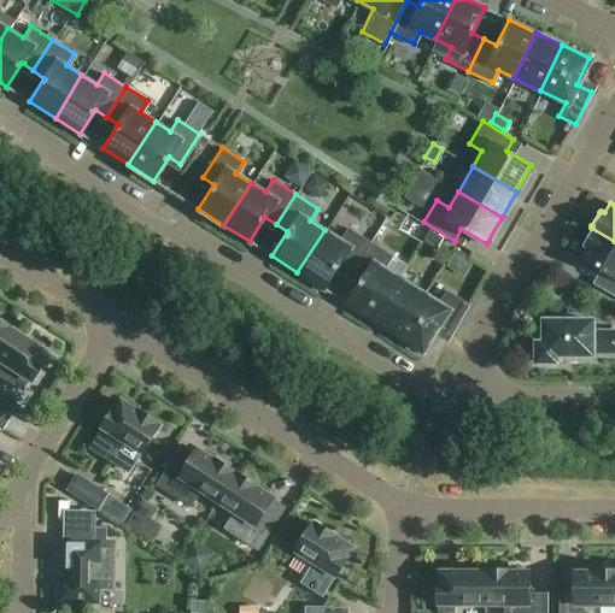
[(350,271),(369,241),(347,227),(339,239),(324,230),(297,272),(323,288),(338,264),(350,271)]
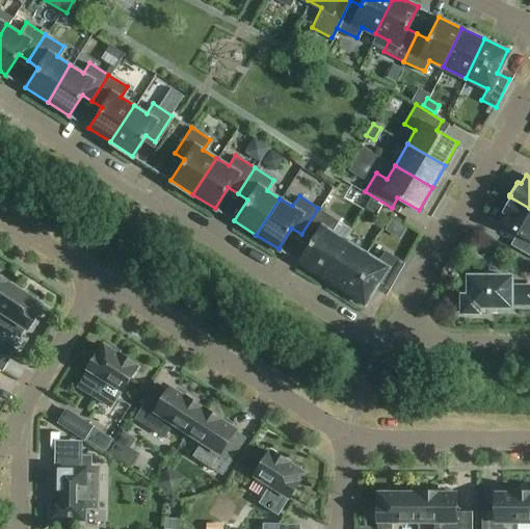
[(529,208),(509,196),(508,197),(501,209),(502,209),(501,211),(504,213),(499,221),(524,236),(518,247),(529,254),(529,208)]
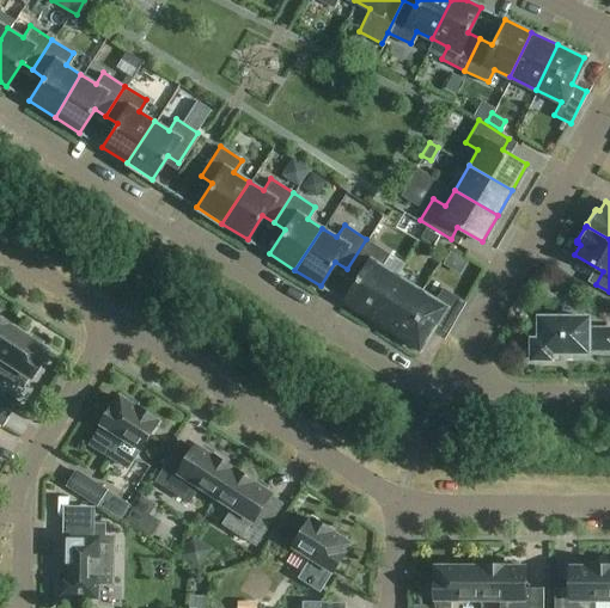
[(432,244),(438,234),(425,227),(419,235),(432,244)]
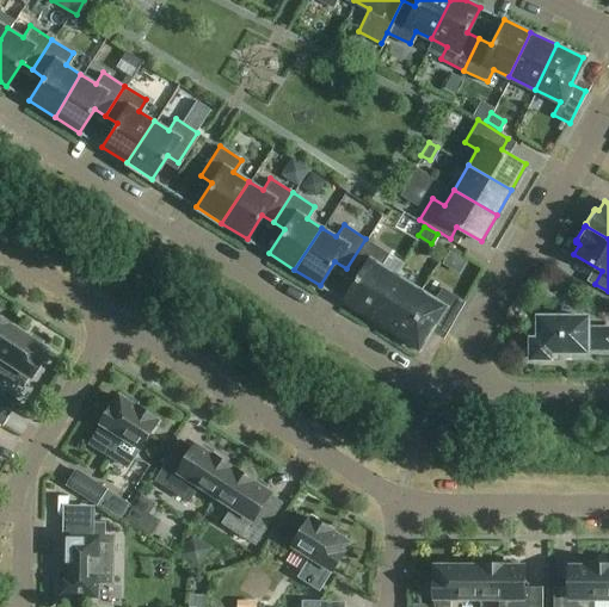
[(368,316),(394,273),(380,265),(387,252),(365,239),(346,268),(357,276),(342,299),(368,316)]
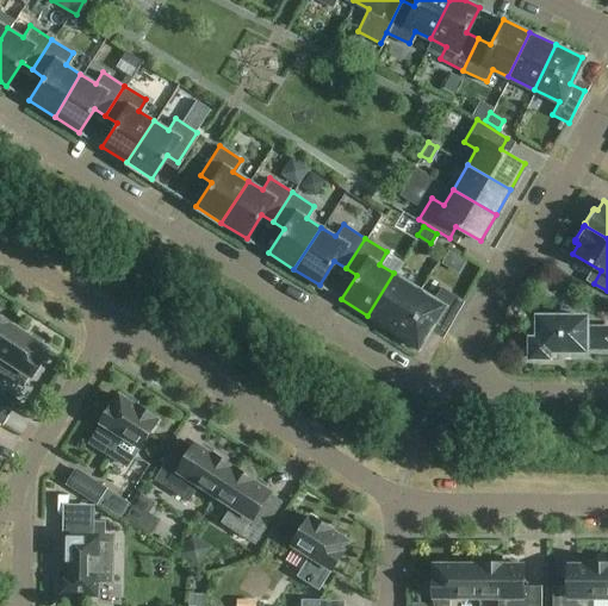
[(391,331),(417,288),(394,273),(367,316),(391,331)]
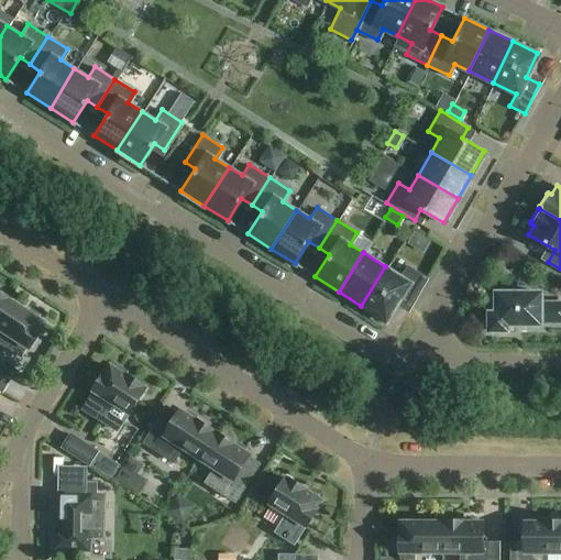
[(385,266),(361,306),(384,320),(398,298),(410,306),(426,277),(406,264),(399,275),(385,266)]
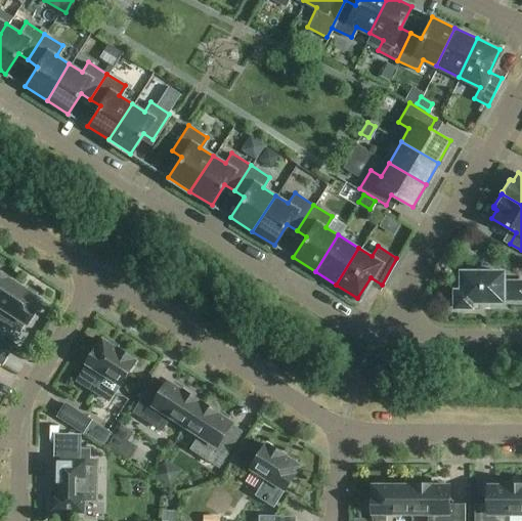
[(521,280),(502,280),(501,271),(460,271),(460,290),(453,290),(453,307),(471,307),(471,301),(502,301),(501,298),(521,297),(521,280)]
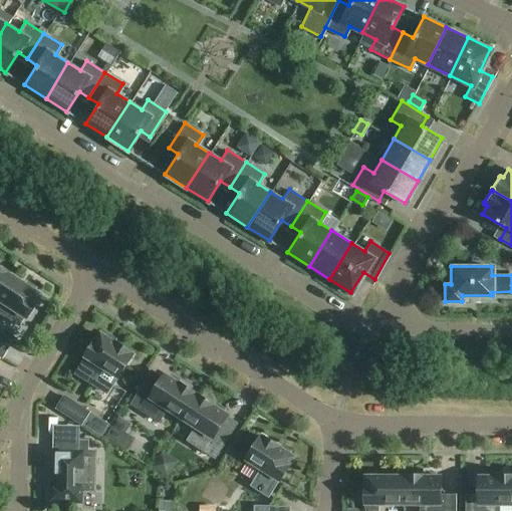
[(0,312),(16,323),(21,314),(22,315),(31,301),(30,300),(35,292),(4,272),(0,277),(0,312)]
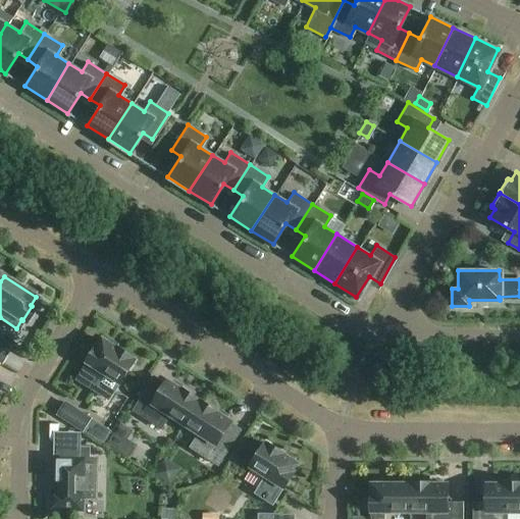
[(75,377),(93,388),(108,399),(134,359),(131,357),(132,356),(117,347),(116,348),(101,338),(96,347),(94,346),(85,360),(87,361),(75,377)]
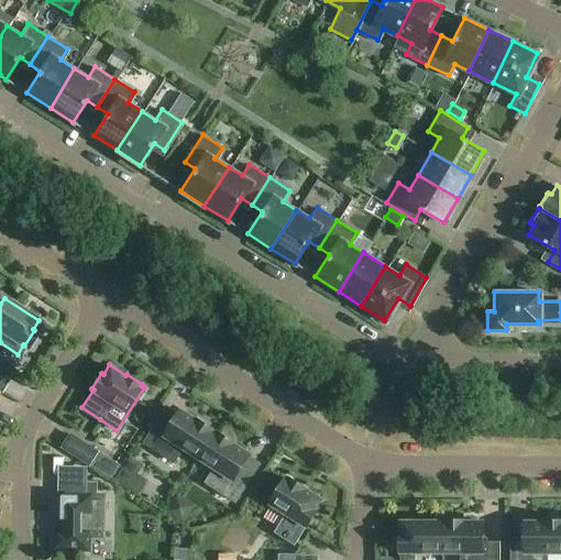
[(197,456),(213,431),(211,430),(211,428),(196,418),(196,419),(178,409),(168,426),(156,419),(142,441),(172,460),(182,446),(197,456)]
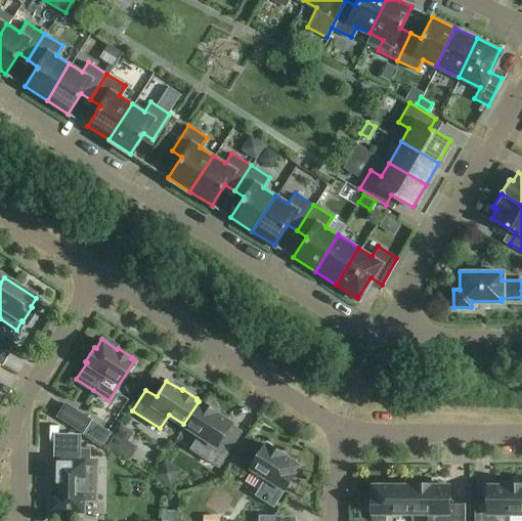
[(199,401),(183,424),(199,434),(189,447),(217,465),(230,444),(220,437),(230,422),(215,411),(216,410),(202,401),(201,402),(199,401)]
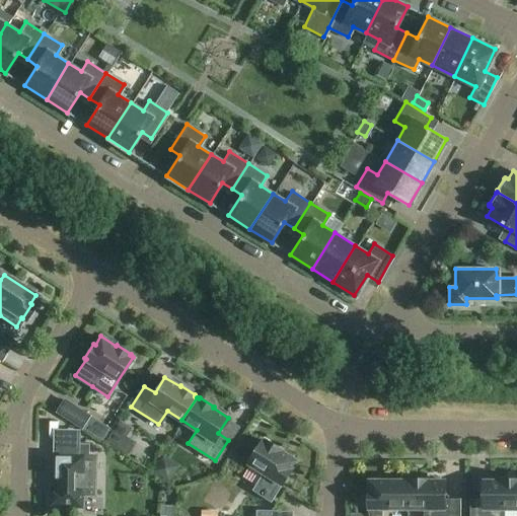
[(80,426),(88,415),(63,398),(56,411),(80,426)]
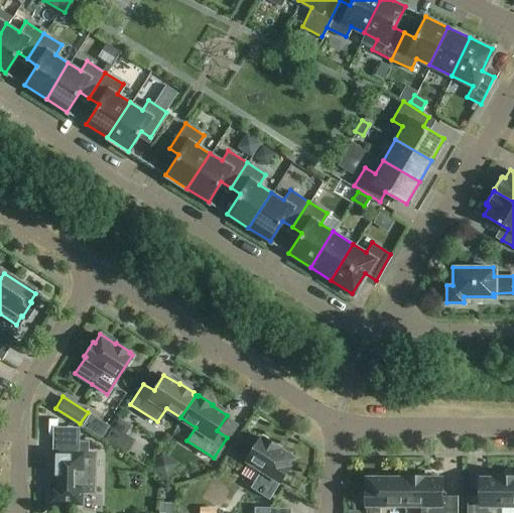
[(31,404),(27,414),(42,420),(46,410),(31,404)]
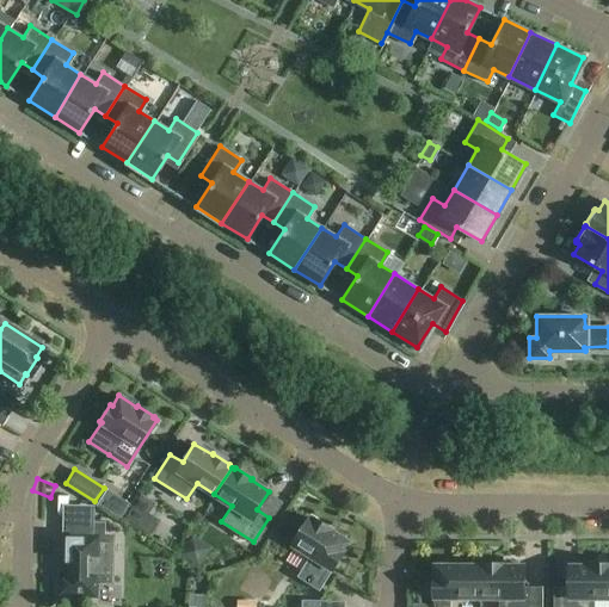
[(139,495),(124,519),(136,526),(146,513),(152,503),(139,495)]
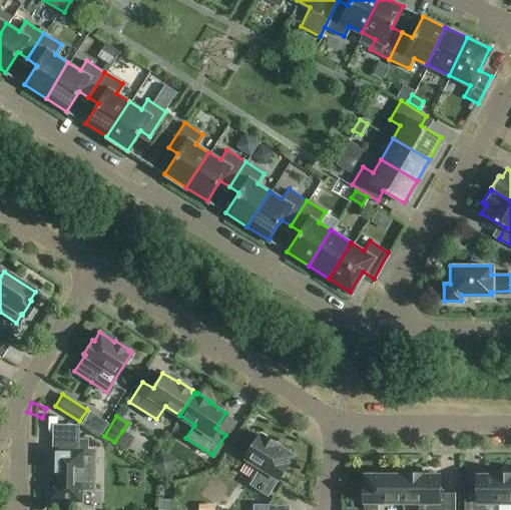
[(91,487),(92,450),(78,450),(79,424),(54,423),(53,482),(48,481),(48,499),(74,499),(74,487),(91,487)]
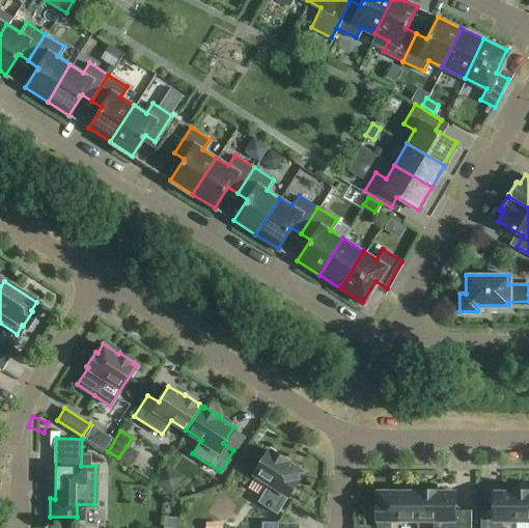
[(271,451),(268,449),(253,473),(269,482),(258,500),(276,510),(286,494),(287,495),(297,479),(296,479),(301,470),(285,461),(286,459),(272,449),(271,451)]
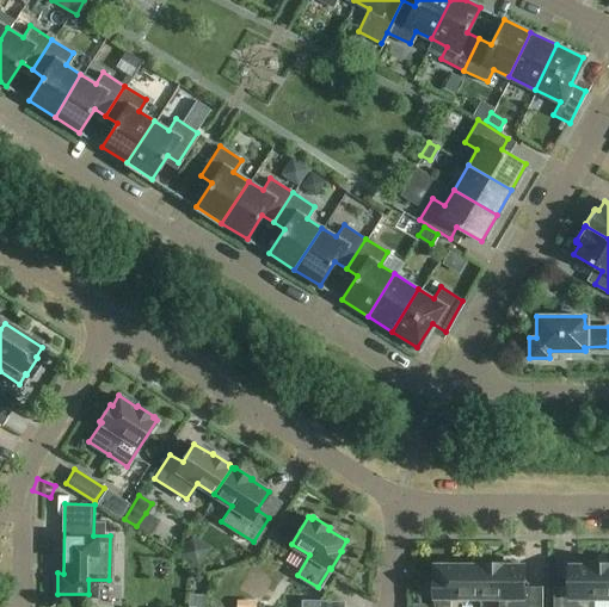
[(190,537),(178,555),(196,565),(208,547),(190,537)]
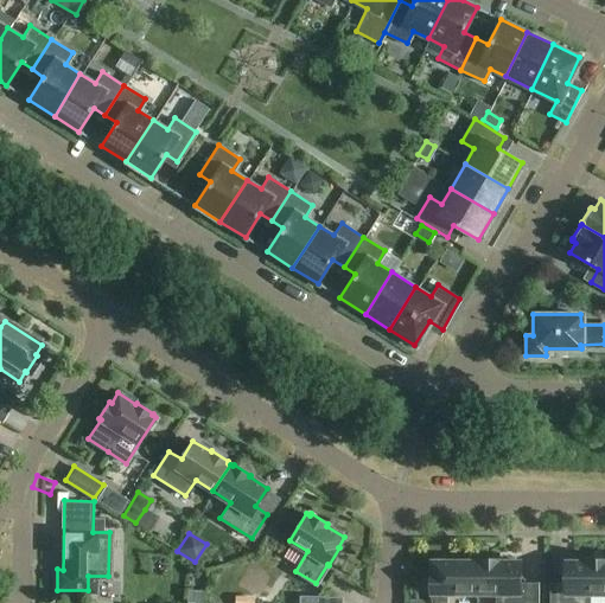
[(476,560),(476,592),(496,592),(495,602),(535,602),(536,583),(520,583),(520,560),(498,560),(498,559),(478,559),(478,560),(476,560)]
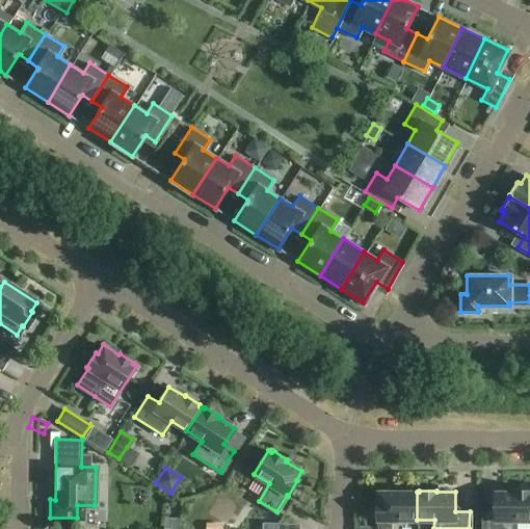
[(529,520),(529,491),(512,491),(512,493),(494,493),(494,511),(481,511),(481,528),(514,528),(514,520),(529,520)]
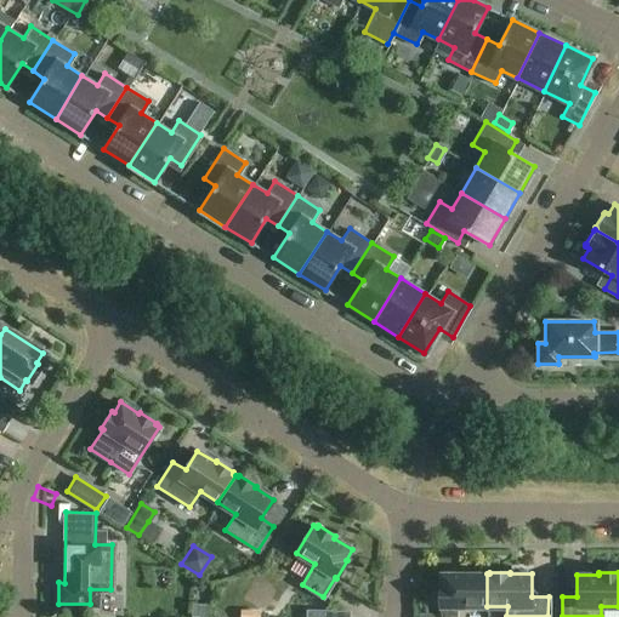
[(487,606),(487,573),(441,573),(441,586),(439,586),(439,606),(441,606),(441,616),(454,616),(455,606),(487,606)]
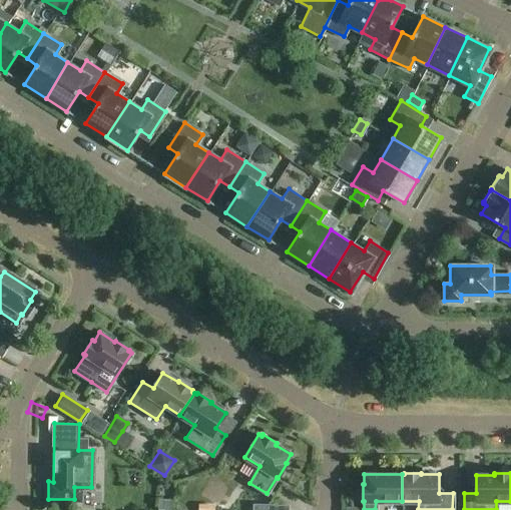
[(170,509),(170,500),(157,499),(156,509),(170,509)]
